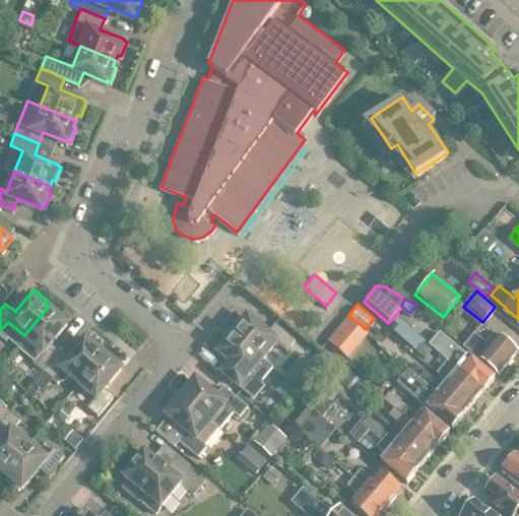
[(43,369),(60,348),(51,340),(67,321),(66,320),(68,317),(56,307),(54,310),(49,306),(24,335),(17,344),(34,359),(33,360),(43,369)]
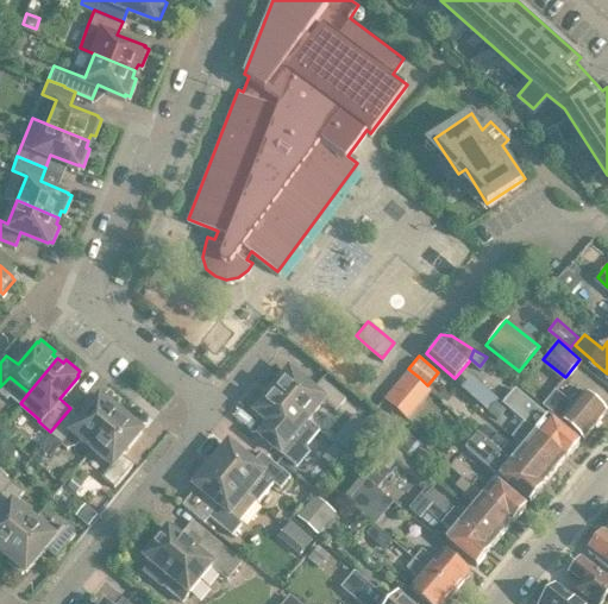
[(277,383),(273,388),(307,416),(324,397),(336,407),(345,395),(323,376),(313,387),(290,367),(289,369),(286,365),(274,379),(277,383)]
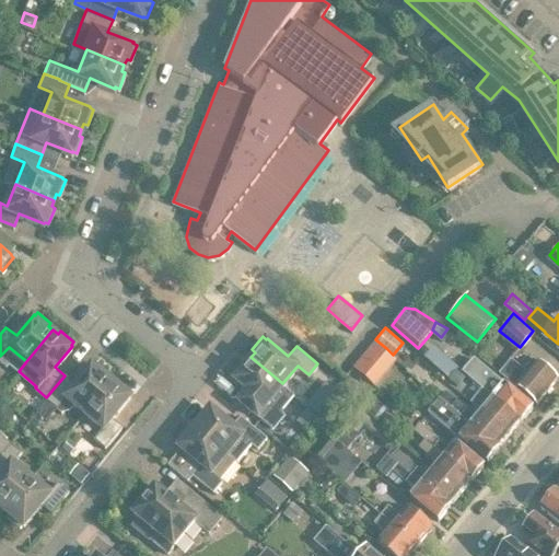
[(375,339),(353,366),(375,383),(385,371),(381,367),(374,361),(386,348),(375,339)]
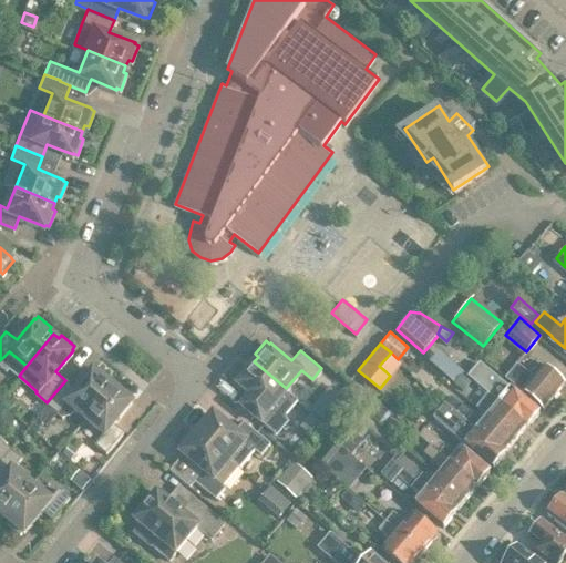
[(512,386),(487,366),(481,360),(469,374),(489,390),(514,411),(528,423),(539,410),(512,386)]
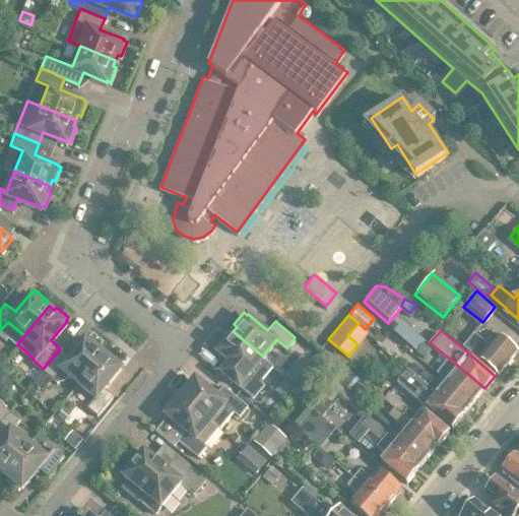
[(499,371),(517,347),(511,342),(496,330),(487,339),(474,330),(464,343),(499,371)]
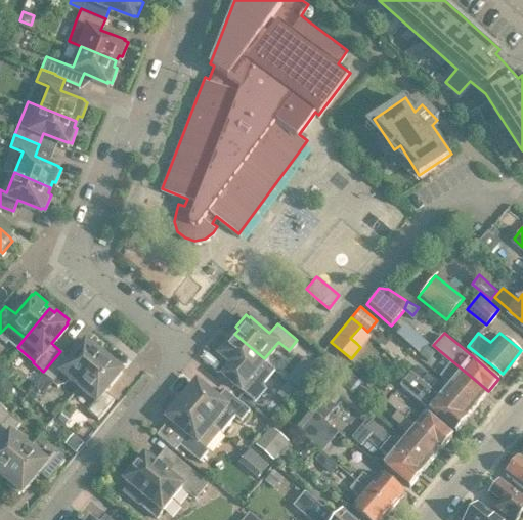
[(264,358),(234,334),(230,339),(227,337),(217,349),(220,351),(219,352),(240,369),(231,378),(252,395),(261,384),(250,376),(264,358)]
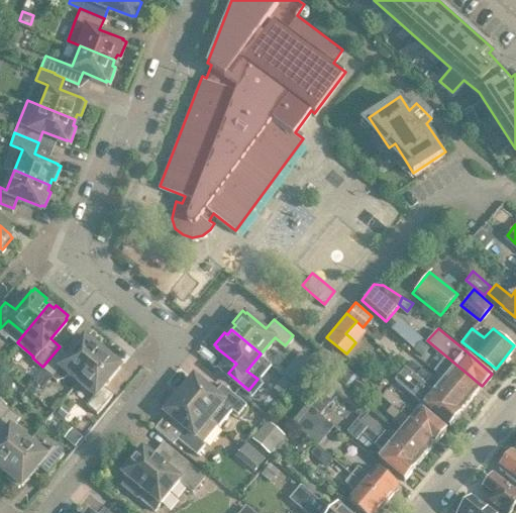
[(60,346),(42,367),(54,375),(62,365),(79,378),(103,349),(98,345),(100,342),(88,332),(86,335),(85,334),(69,353),(60,346)]
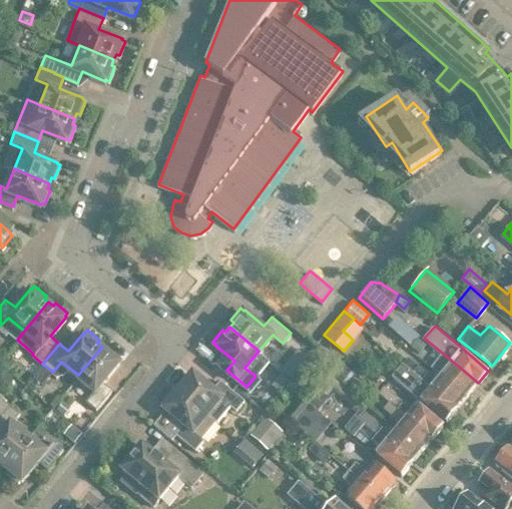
[(412,343),(411,344),(419,351),(427,342),(423,339),(419,335),(412,343)]
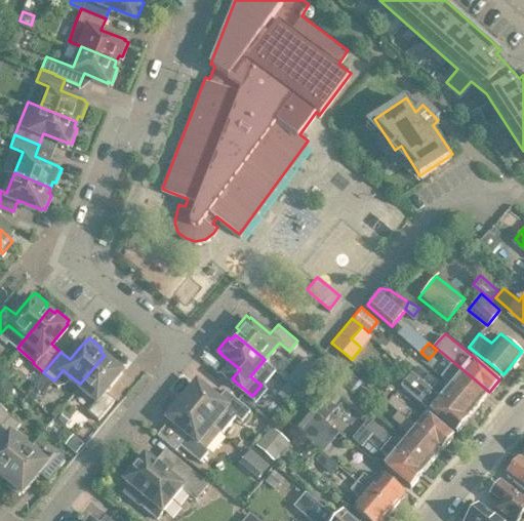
[(121,368),(123,366),(111,356),(109,358),(105,355),(80,384),(96,398),(88,408),(98,417),(115,397),(106,390),(122,369),(121,368)]
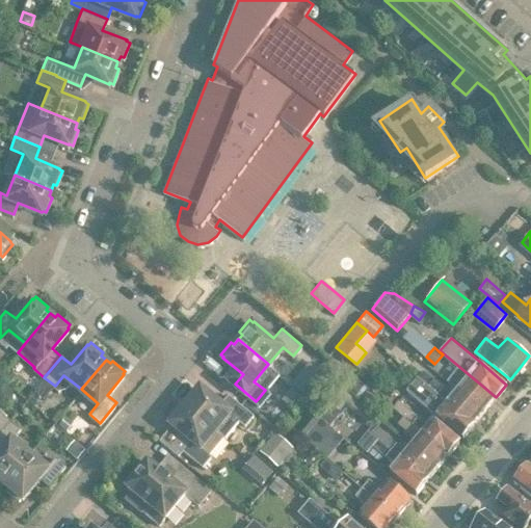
[(335,380),(345,369),(336,361),(325,372),(335,380)]
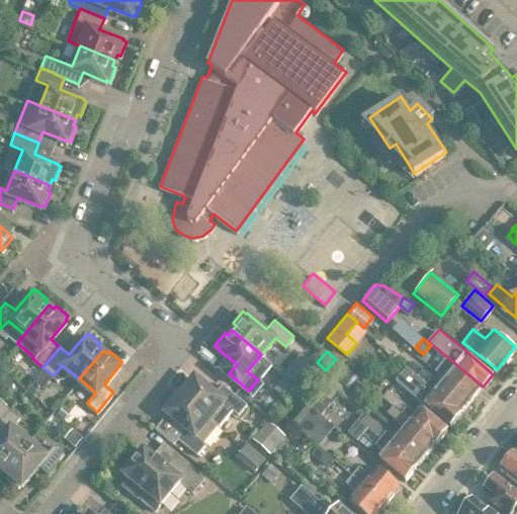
[(302,353),(292,363),(303,372),(312,362),(302,353)]
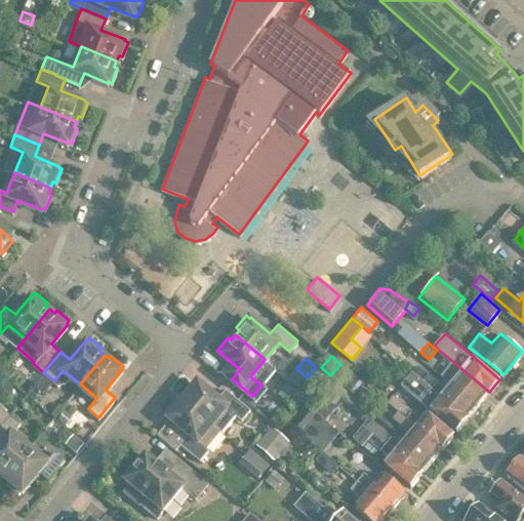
[(406,358),(402,362),(409,367),(412,363),(406,358)]
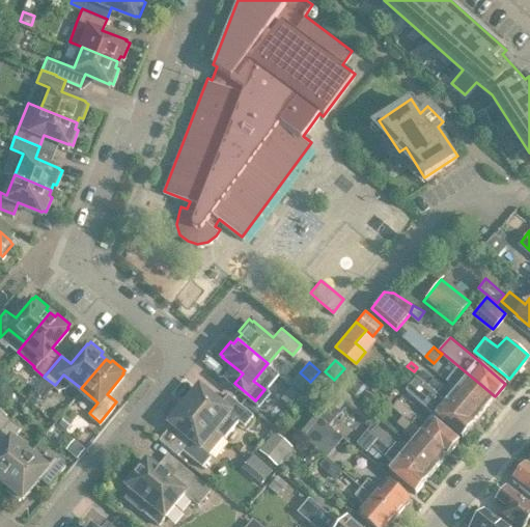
[(492,399),(495,396),(481,385),(457,365),(447,379),(456,387),(483,410),(491,399),(492,399)]
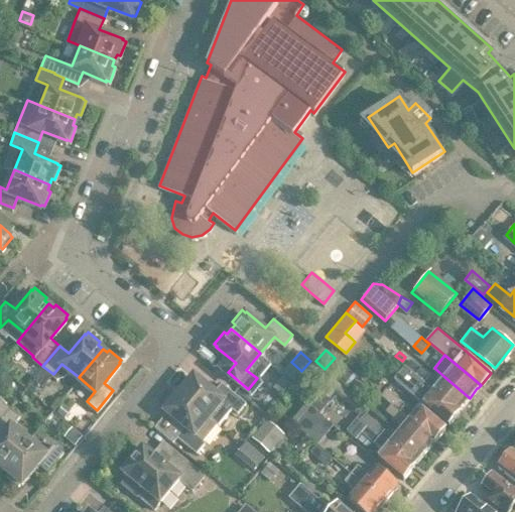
[(337,357),(328,369),(344,382),(354,370),(337,357)]
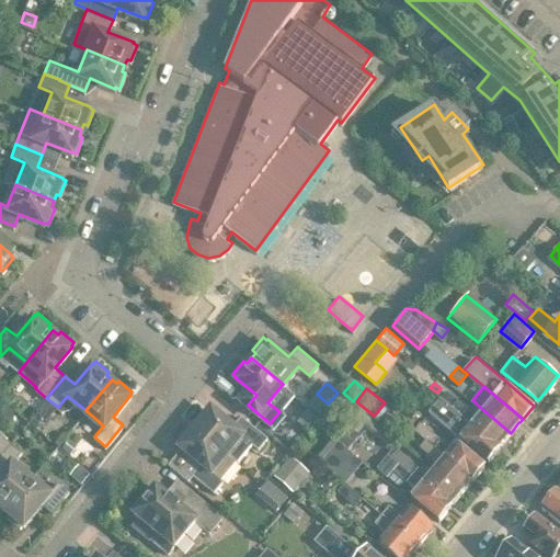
[(4,389),(0,395),(9,402),(13,397),(4,389)]
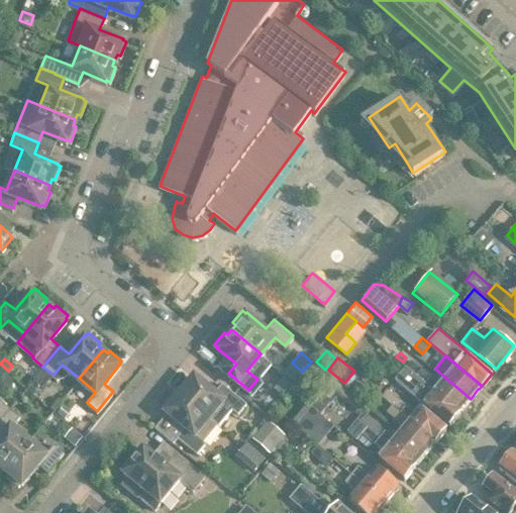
[(460,410),(471,399),(444,377),(439,383),(431,375),(412,358),(407,365),(447,399),(460,410)]
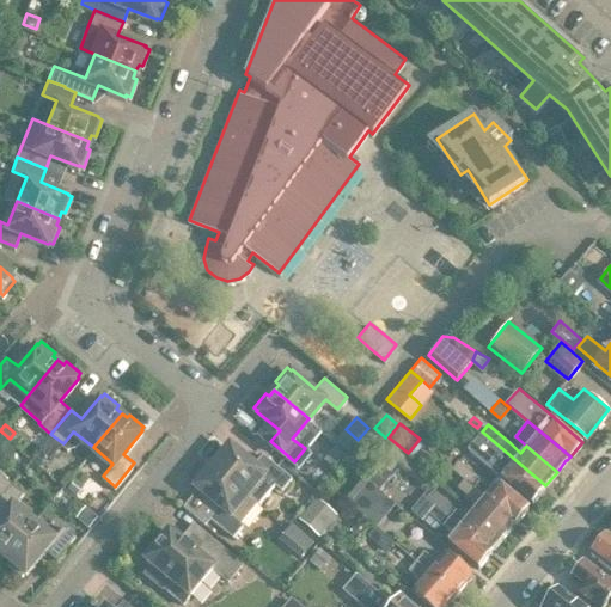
[(542,489),(545,485),(530,472),(482,431),(475,440),(498,459),(499,459),(508,467),(502,474),(533,501),(543,490),(542,489)]
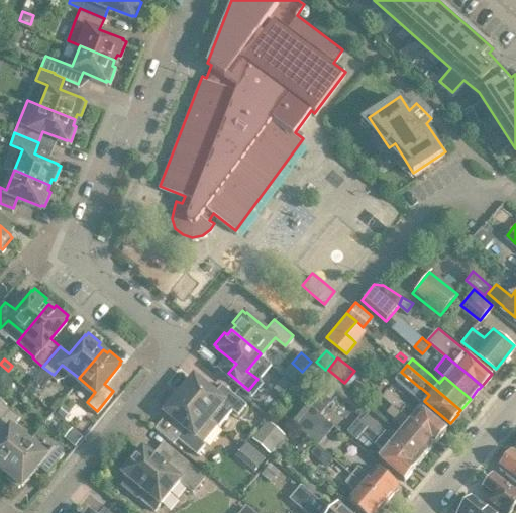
[(219,424),(241,398),(222,381),(214,390),(195,374),(194,375),(191,373),(181,385),(184,387),(180,392),(209,416),(219,424)]
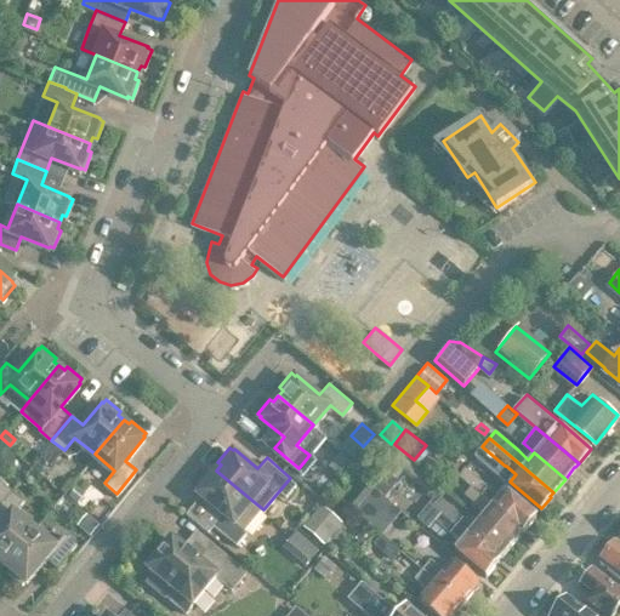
[(434,479),(400,450),(386,468),(396,475),(400,469),(426,490),(434,479)]
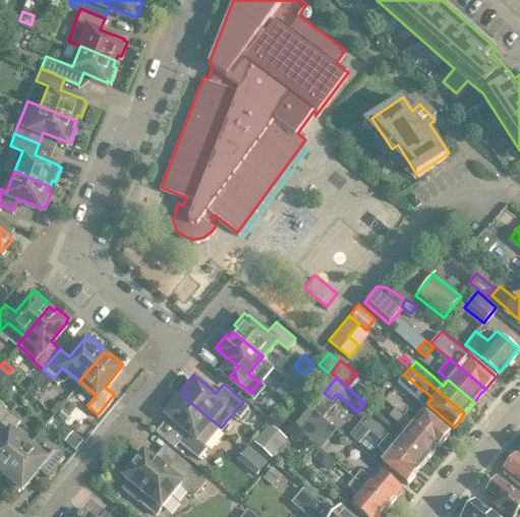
[(396,406),(440,444),(450,431),(424,409),(418,415),(410,408),(411,407),(391,390),(385,397),(396,406)]
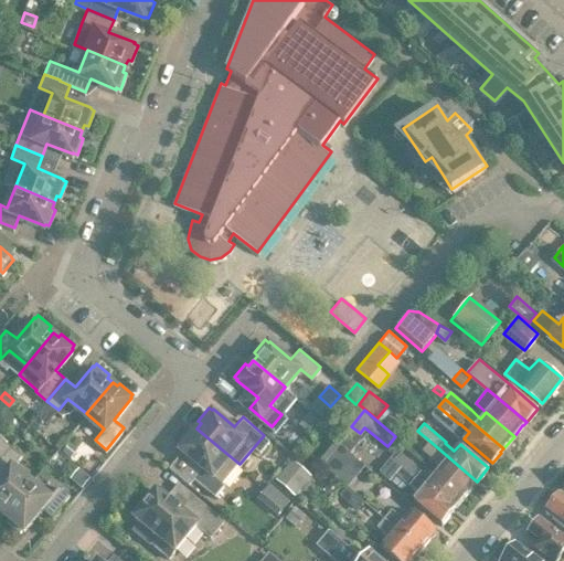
[(350,450),(362,435),(360,433),(351,426),(339,441),(350,450)]
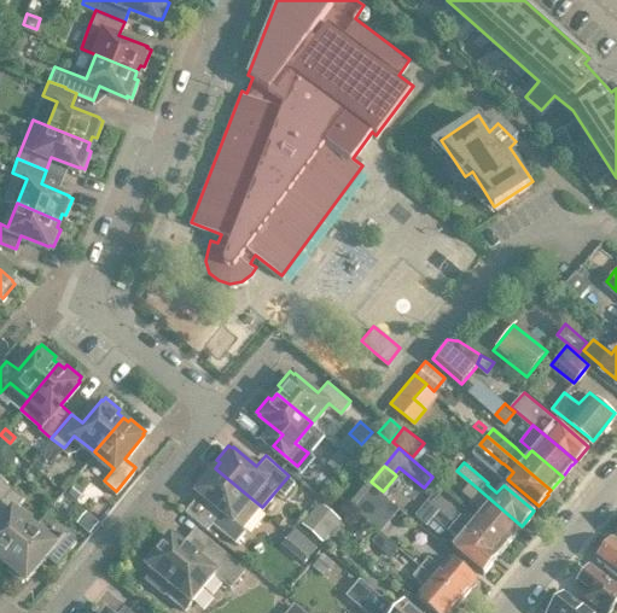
[(250,497),(215,468),(210,473),(207,471),(196,485),(198,488),(198,489),(199,491),(186,508),(208,525),(211,520),(236,539),(245,527),(233,517),(250,497)]
